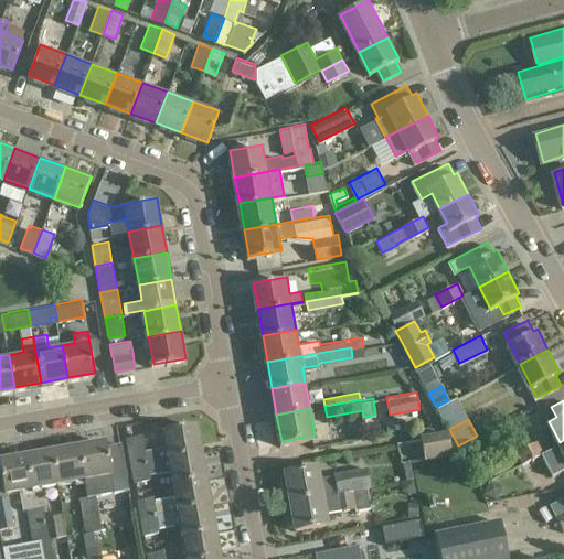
[(168,444),(145,449),(147,459),(202,449),(198,421),(166,427),(168,444)]
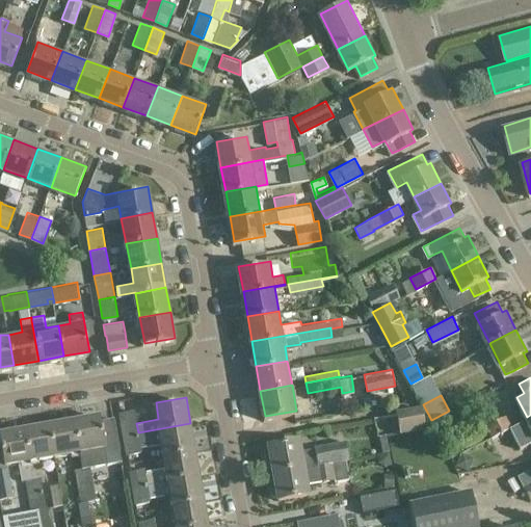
[(421,405),(395,410),(399,431),(425,427),(421,405)]
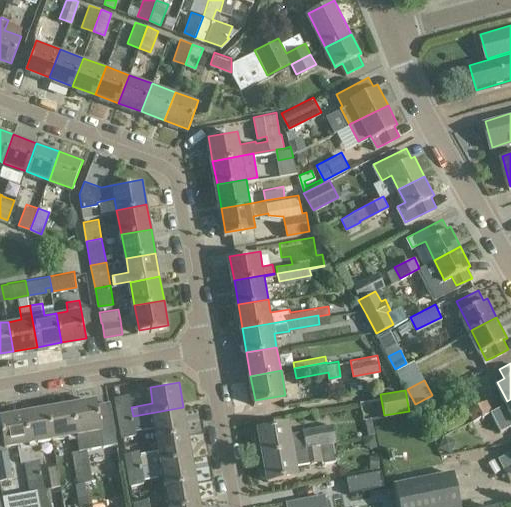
[(129,393),(114,395),(118,418),(133,416),(131,407),(129,393)]
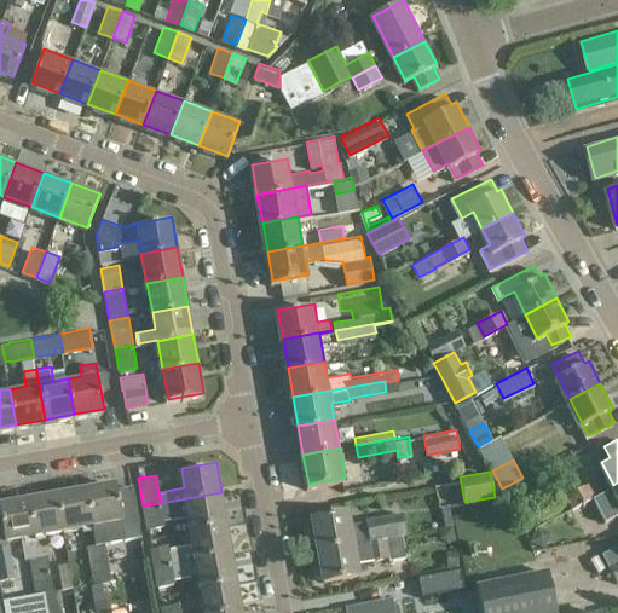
[(117,487),(116,480),(86,485),(93,521),(97,542),(105,541),(105,542),(126,538),(122,516),(138,513),(132,484),(117,487)]
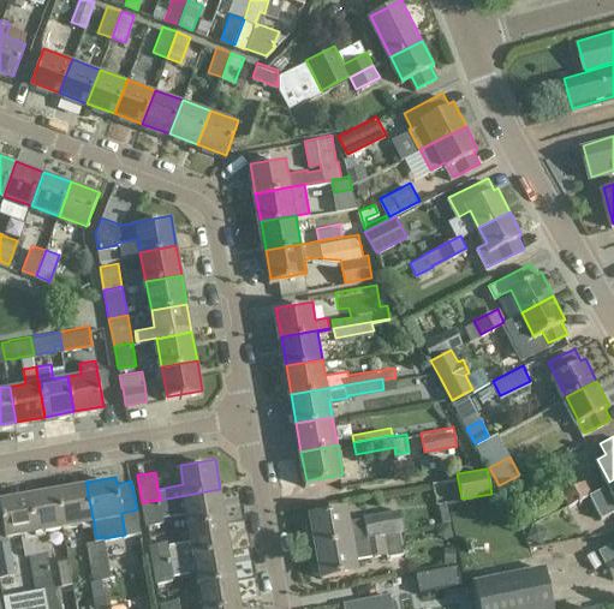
[(584,478),(561,491),(567,503),(591,491),(584,478)]
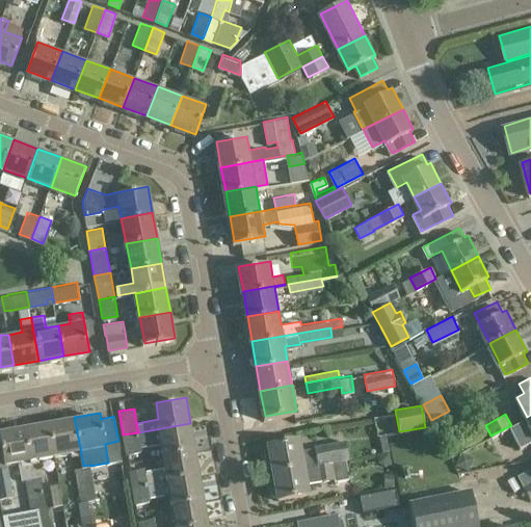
[(530,415),(527,417),(527,418),(510,426),(520,446),(530,441),(530,415)]
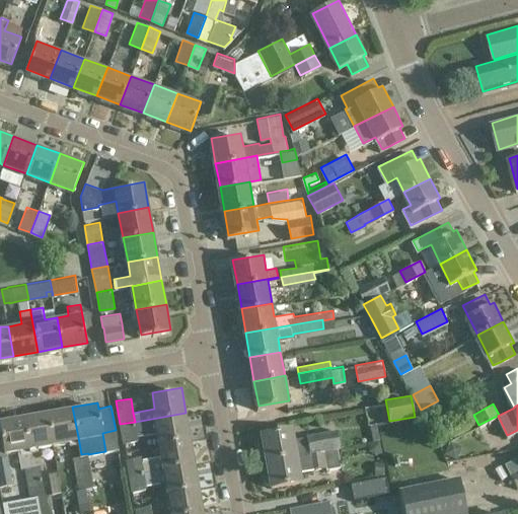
[(54,441),(78,437),(72,407),(49,412),(54,441)]
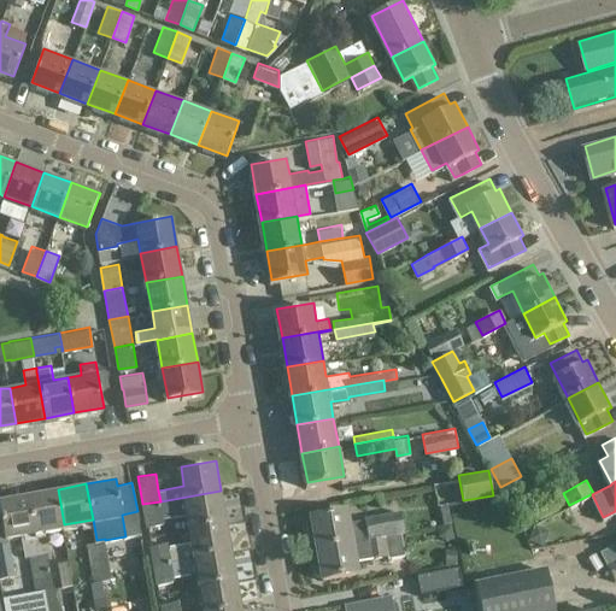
[(64,524),(58,489),(28,494),(35,530),(64,524)]
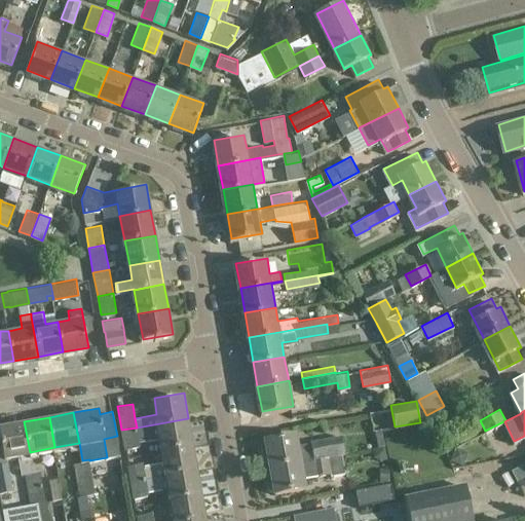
[(188,418),(137,428),(139,440),(160,436),(162,449),(193,443),(188,418)]
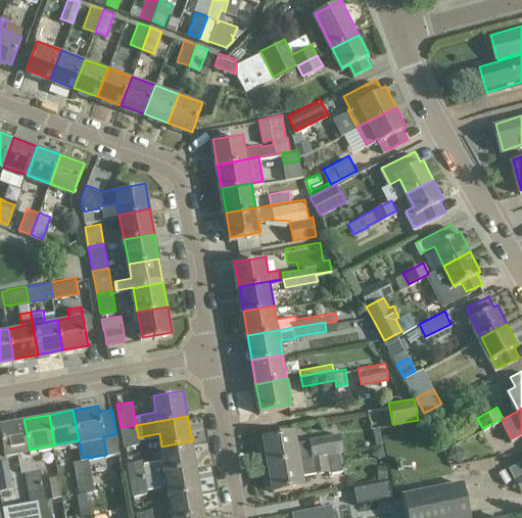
[(30,450),(24,419),(0,423),(0,425),(5,454),(18,452),(22,470),(25,470),(28,484),(42,482),(40,468),(32,469),(29,450),(30,450)]
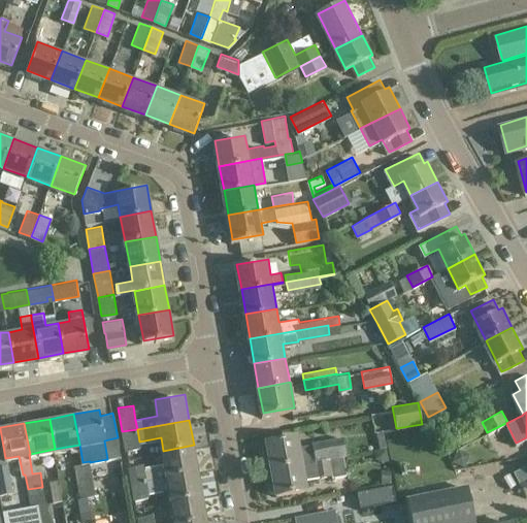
[(384,428),(375,430),(380,447),(388,445),(384,428)]
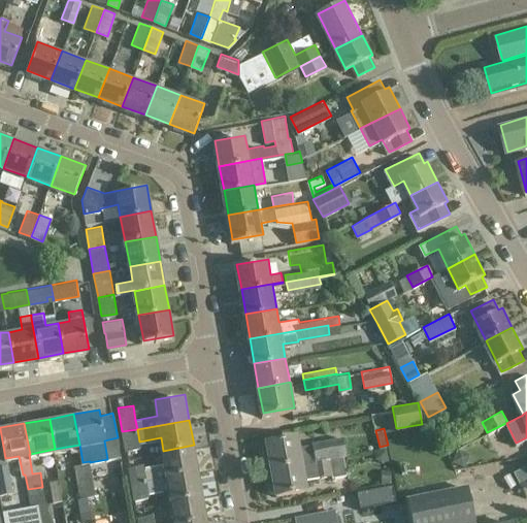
[(137,429),(122,431),(125,450),(140,447),(139,442),(137,429)]
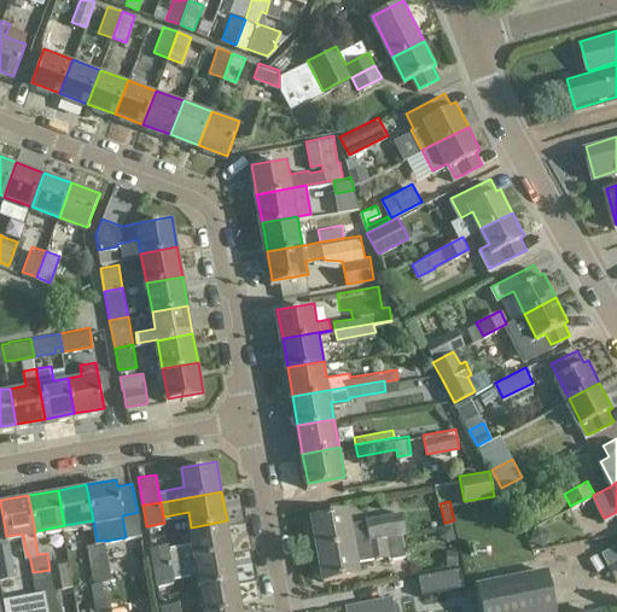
[(319,547),(406,530),(402,511),(365,517),(365,519),(349,523),(347,510),(314,516),(314,517),(309,520),(307,524),(308,534),(312,536),(318,536),(319,547)]
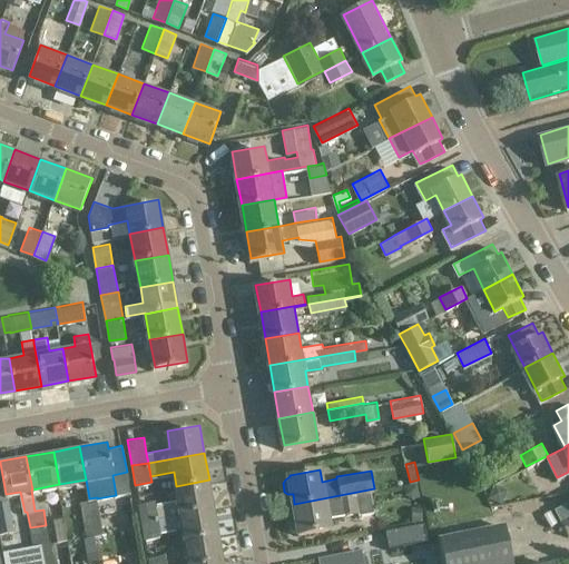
[(179,500),(155,504),(157,517),(158,517),(214,506),(209,480),(176,486),(179,500)]
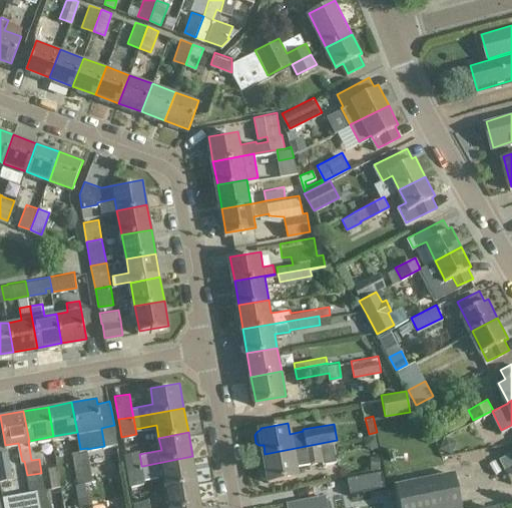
[(337,440),(265,454),(267,461),(263,463),(261,467),(262,476),(266,477),(270,478),(270,479),(298,474),(296,464),(323,460),(324,462),(341,459),(337,440)]
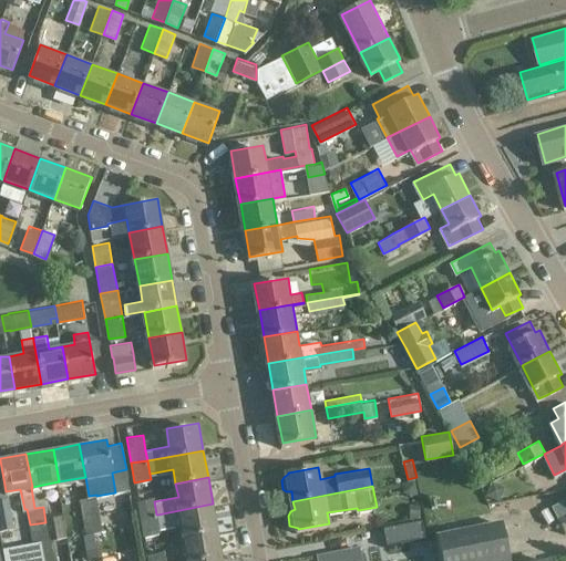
[(89,496),(80,498),(83,515),(91,513),(99,511),(96,496),(96,495),(89,496)]
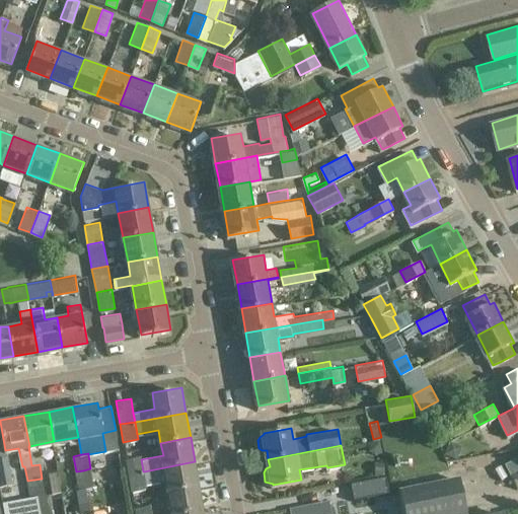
[(7,455),(0,456),(0,485),(12,484),(7,455)]
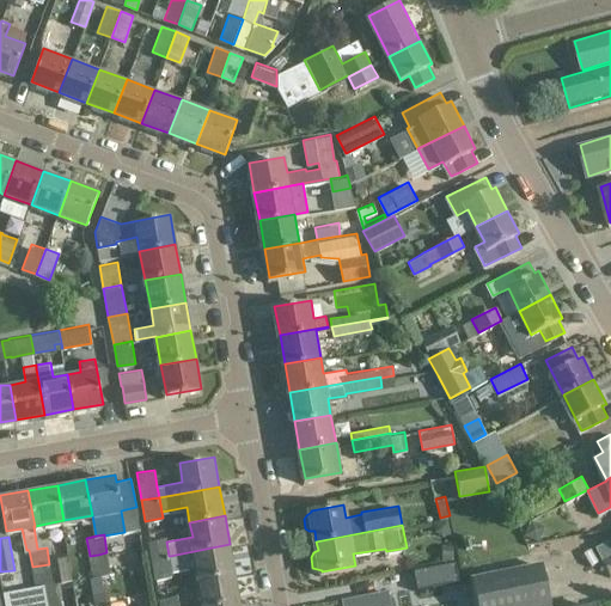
[(166,537),(148,540),(152,558),(169,556),(166,542),(166,537)]
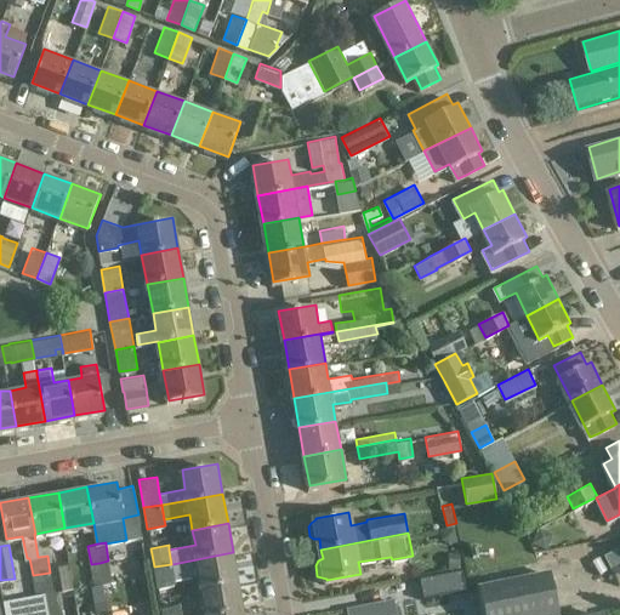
[(619,545),(606,552),(619,579),(619,545)]
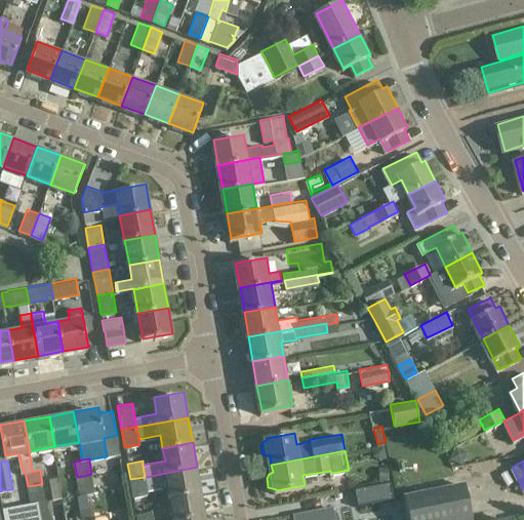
[(56,465),(46,467),(52,498),(63,496),(56,465)]
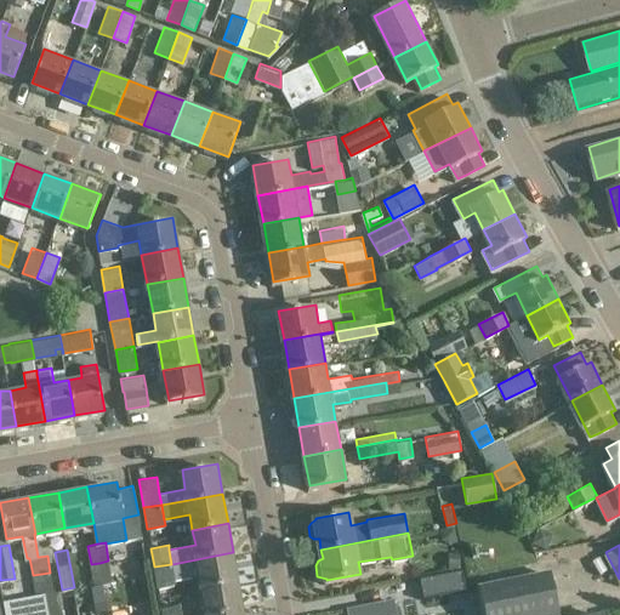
[(233,552),(172,564),(176,580),(200,575),(203,587),(238,581),(233,552)]
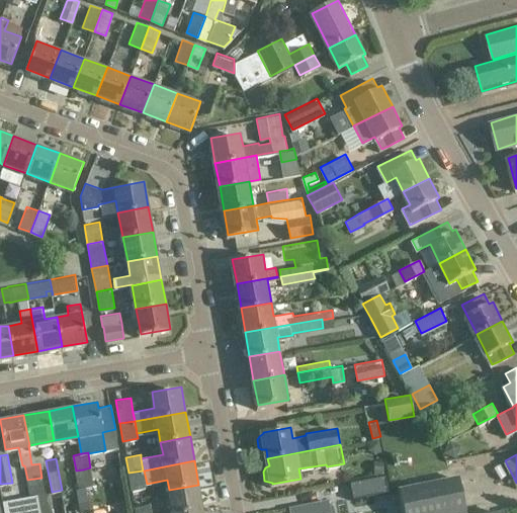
[(93,484),(90,467),(83,469),(76,471),(78,486),(86,485),(93,484)]
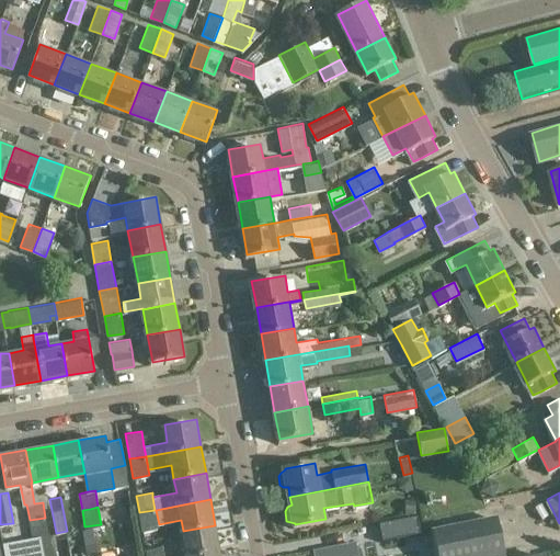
[(155,510),(139,512),(143,530),(159,528),(159,524),(156,510),(155,510)]
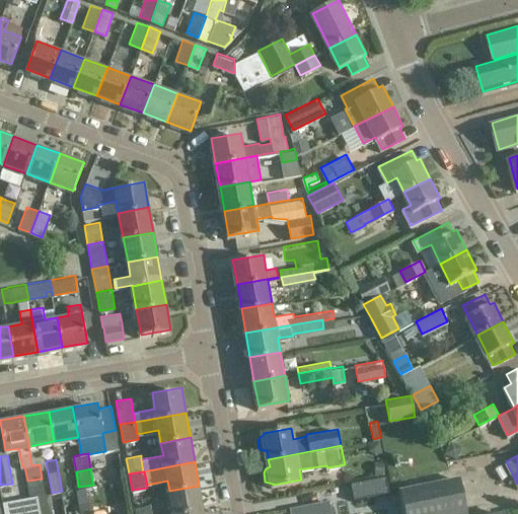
[(403,513),(467,513),(460,475),(399,488),(403,513)]
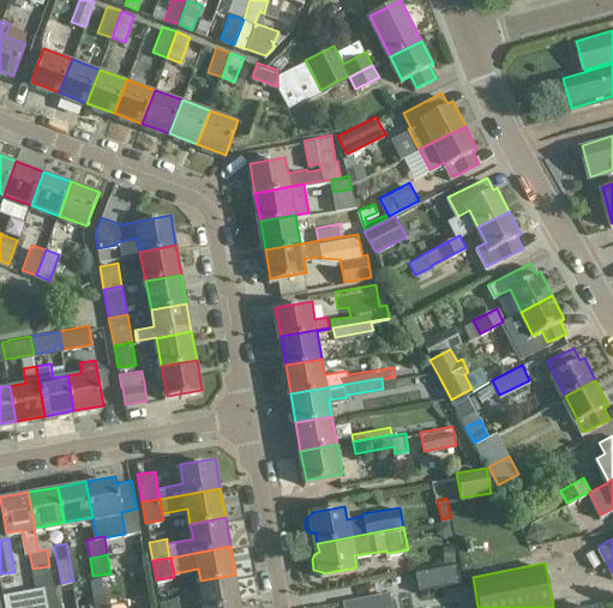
[(47,606),(48,606),(48,607),(61,607),(58,584),(55,584),(54,583),(53,583),(49,566),(32,569),(36,588),(43,585),(47,606)]
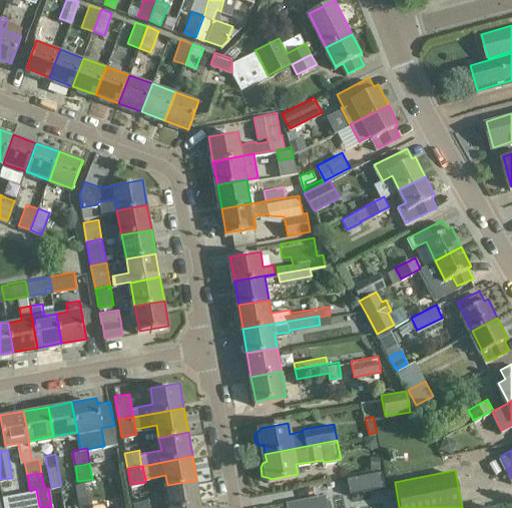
[(196,480),(167,485),(170,507),(177,507),(200,504),(196,480)]
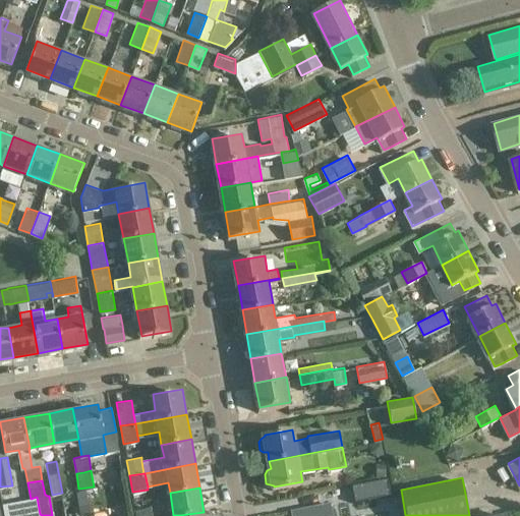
[(125,515),(123,500),(115,502),(117,515),(125,515)]
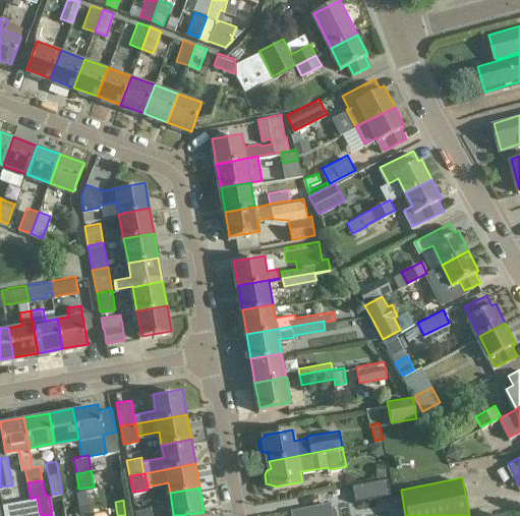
[(292,515),(333,515),(332,501),(291,505),(292,515)]
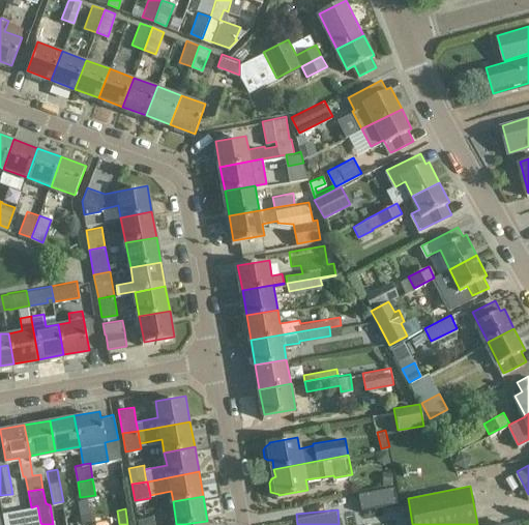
[(153,524),(152,516),(138,518),(139,524),(153,524)]
